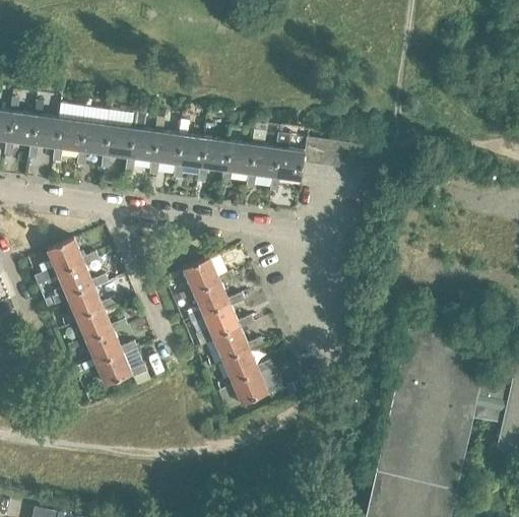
[(85,152),(102,154),(106,154),(110,126),(88,123),(90,109),(82,108),(81,122),(85,123),(81,151),(77,151),(75,166),(83,167),(85,152)]
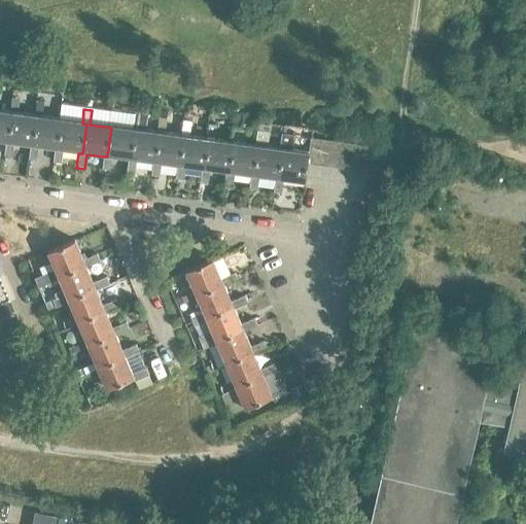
[(0,142),(5,143),(9,143),(12,114),(0,112),(0,142)]
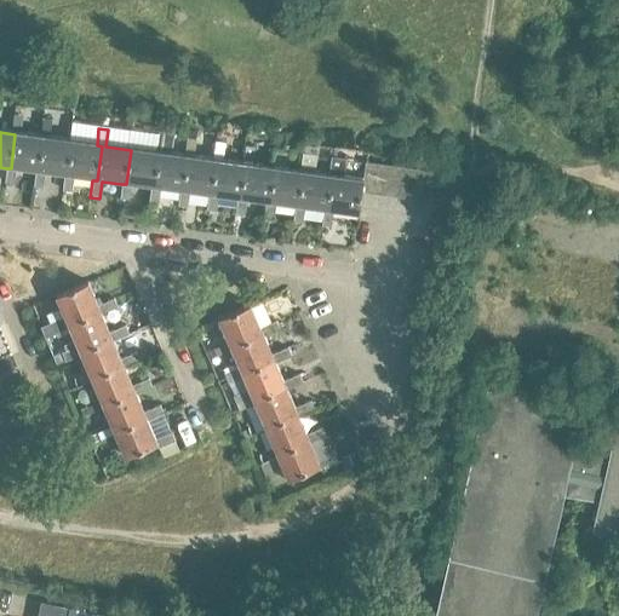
[(16,170),(34,172),(39,173),(44,138),(15,134),(11,168),(6,168),(4,185),(13,186),(16,170)]
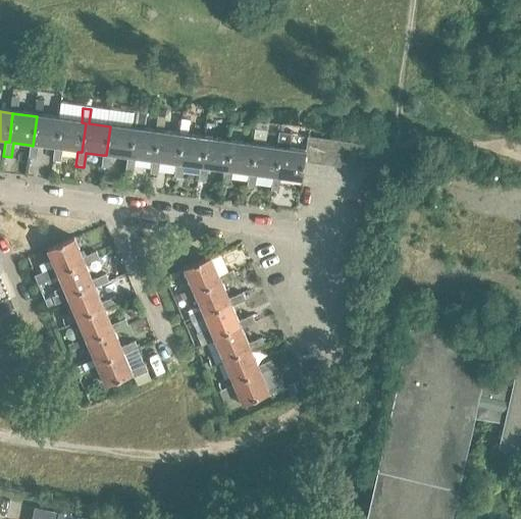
[(135,159),(151,161),(155,162),(158,133),(143,131),(145,116),(133,114),(131,130),(135,130),(131,158),(126,158),(124,172),(133,173),(135,159)]
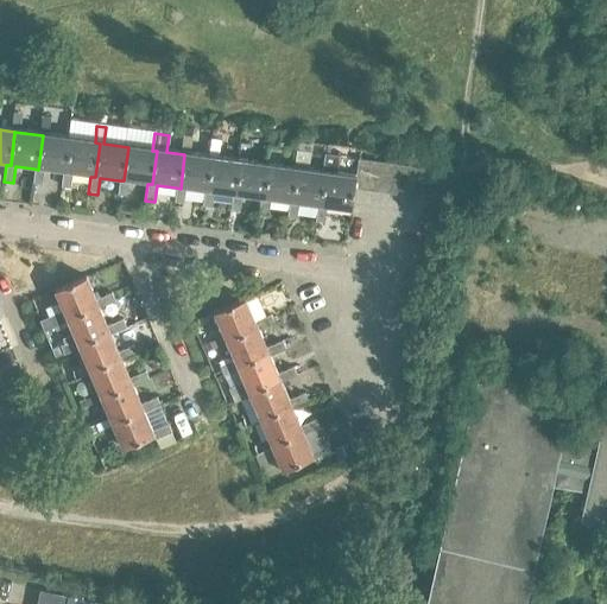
[(38,170),(33,169),(32,185),(40,186),(43,170),(62,172),(67,173),(71,139),(43,135),(38,170)]
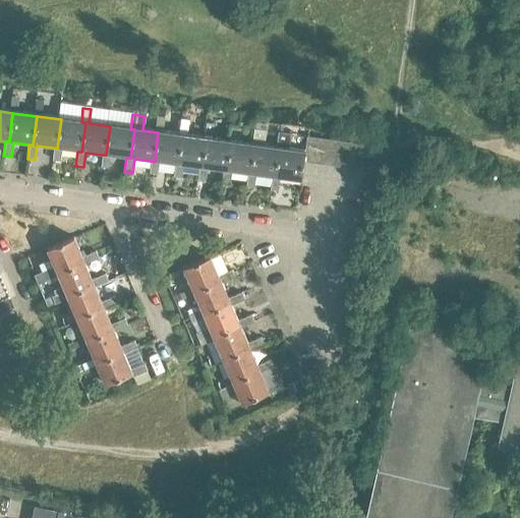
[(61,149),(77,152),(81,152),(85,123),(81,122),(61,119),(57,149),(53,148),(52,162),(59,163),(61,149)]
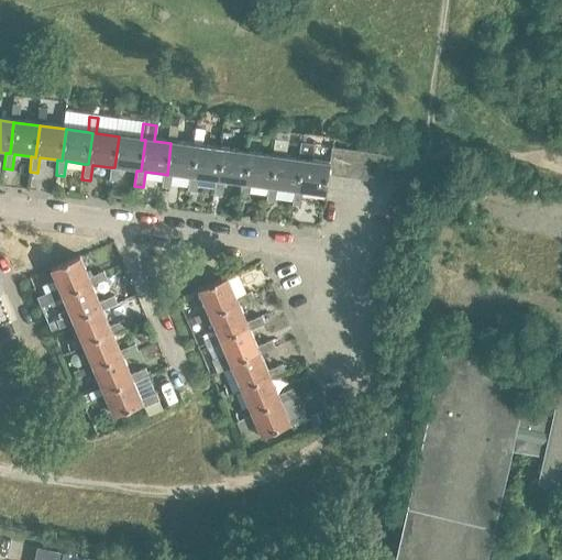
[(197,179),(215,182),(219,182),(223,151),(201,147),(204,132),(195,131),(193,146),(197,147),(193,178),(188,177),(186,193),(195,194),(197,179)]
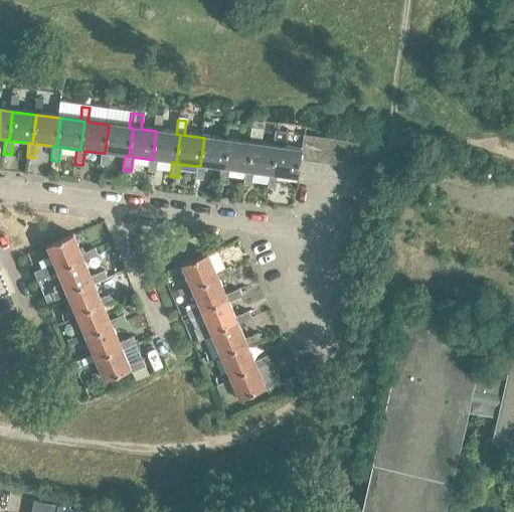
[(109,154),(125,156),(129,156),(133,128),(129,128),(109,125),(105,153),(101,153),(99,167),(107,168),(109,154)]
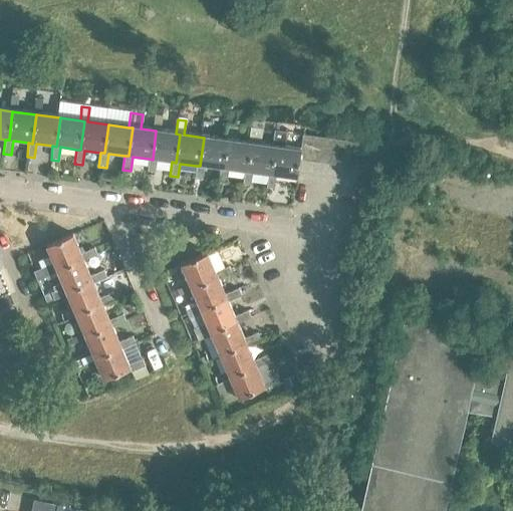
[(248,173),(244,172),(242,186),(250,187),(252,173),(267,175),(272,176),(276,147),(272,147),(260,145),(262,131),(261,131),(262,126),(254,125),(254,130),(249,130),(248,144),(252,144),(248,173)]
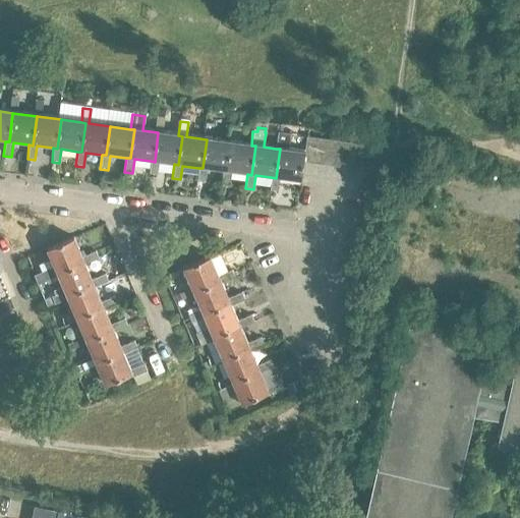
[(155,162),(151,161),(149,175),(157,176),(158,162),(174,164),(178,165),(182,136),(178,135),(158,132),(155,162)]
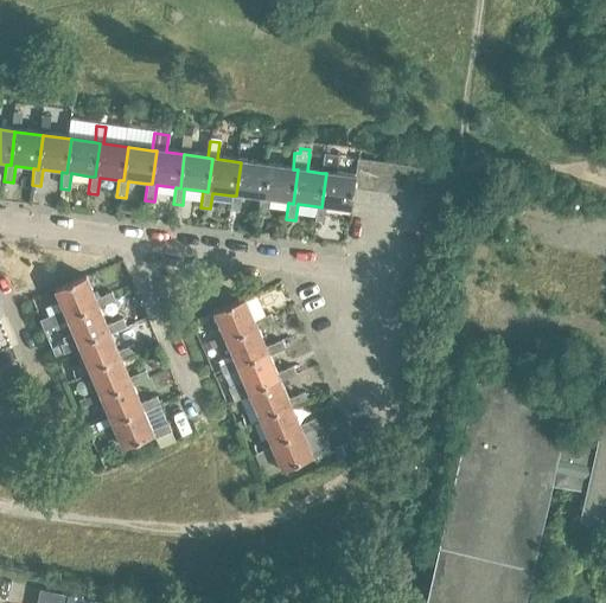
[(325,207),(350,211),(353,190),(355,178),(336,175),(338,159),(323,156),(321,173),(326,173),(321,207),(316,206),(314,223),(324,224),(325,207)]
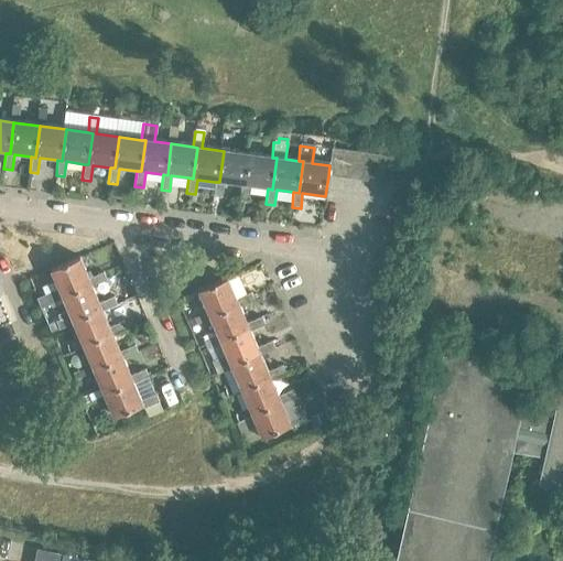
[(328,176),(340,179),(344,151),(332,150),(329,165),(328,176)]
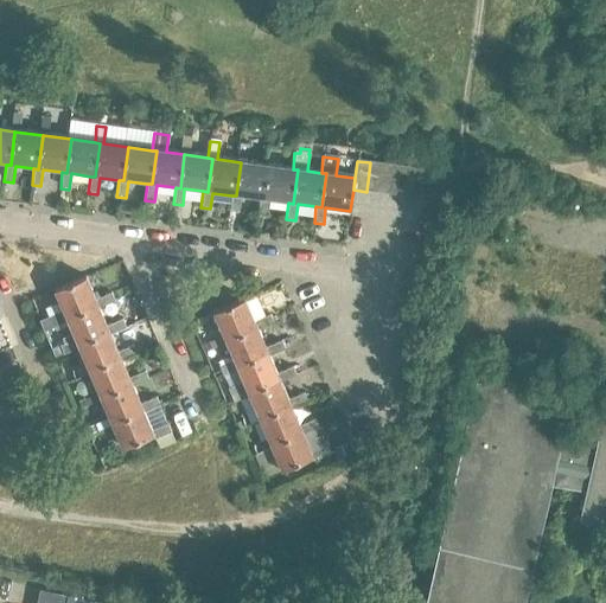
[(241,197),(260,199),(265,199),(269,166),(241,162),(236,196),(231,196),(229,212),(238,213),(241,197)]
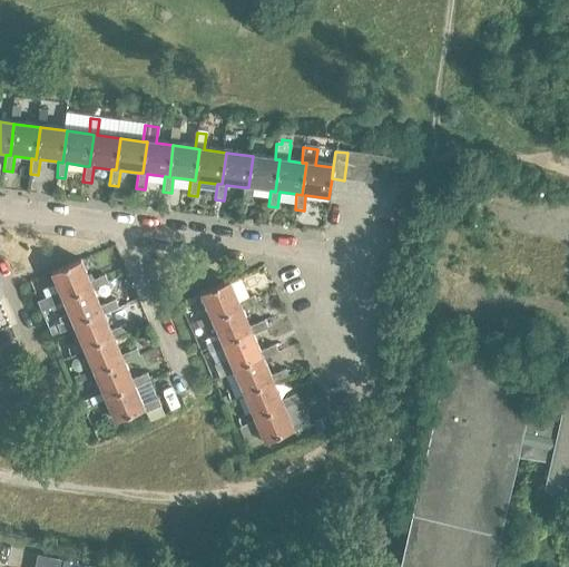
[(344,181),(356,182),(360,155),(347,153),(344,181)]
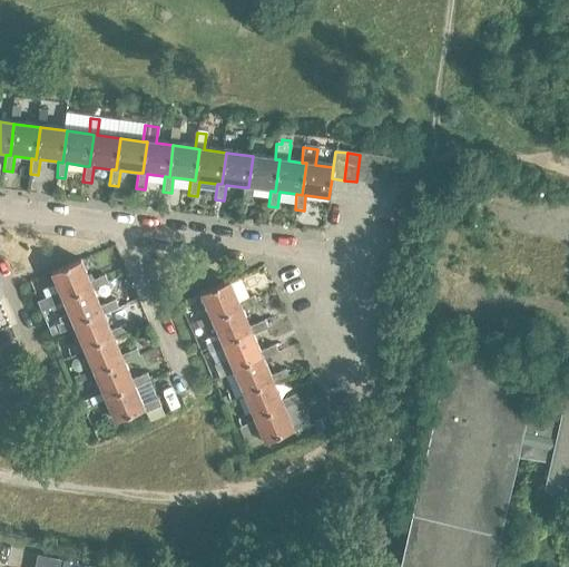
[(356,182),(370,184),(373,157),(360,155),(356,182)]
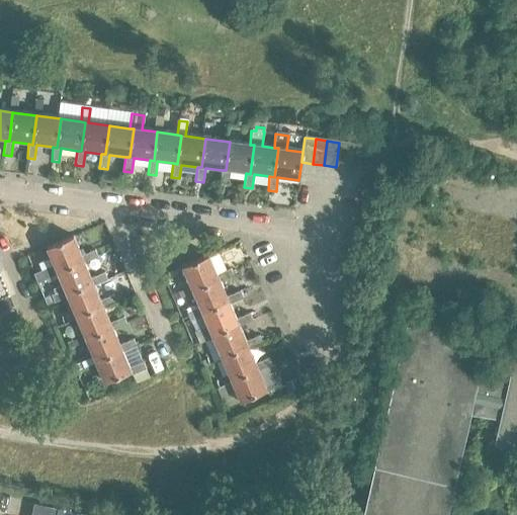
[(230,171),(246,173),(250,174),(254,145),(250,145),(230,142),(226,170),(222,170),(220,184),(228,185),(230,171)]
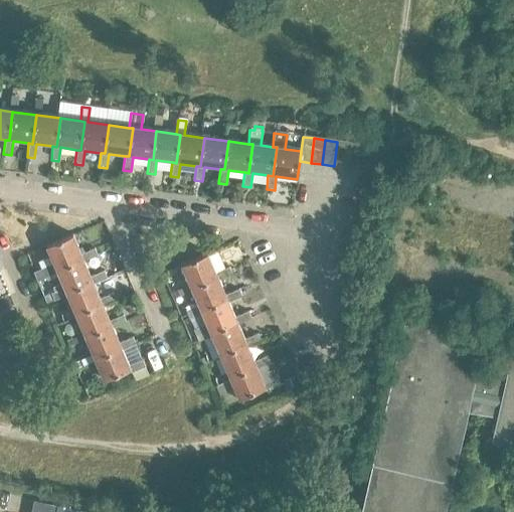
[(334,166),(345,167),(348,143),(337,142),(334,166)]
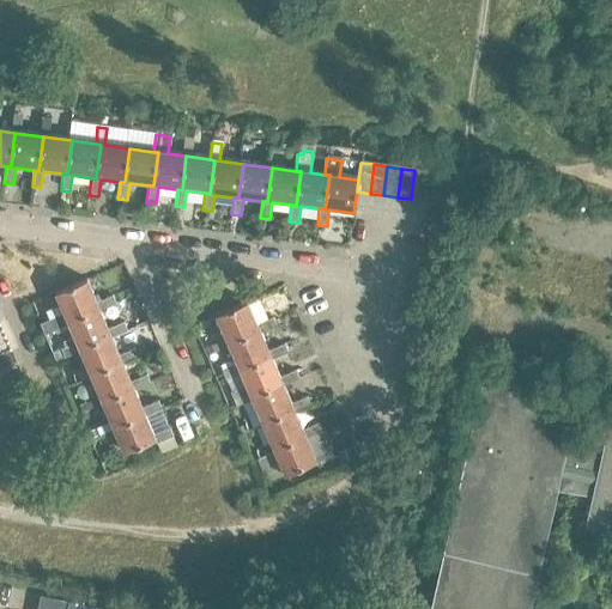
[(96,305),(86,281),(54,296),(66,322),(98,309),(101,314),(115,306),(111,298),(96,305)]
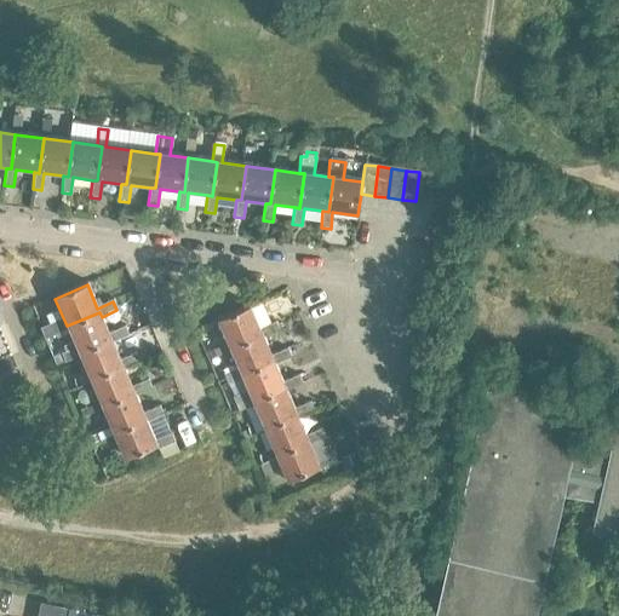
[(259,330),(250,306),(217,321),(229,349),(261,334),(263,339),(279,332),(275,323),(259,330)]
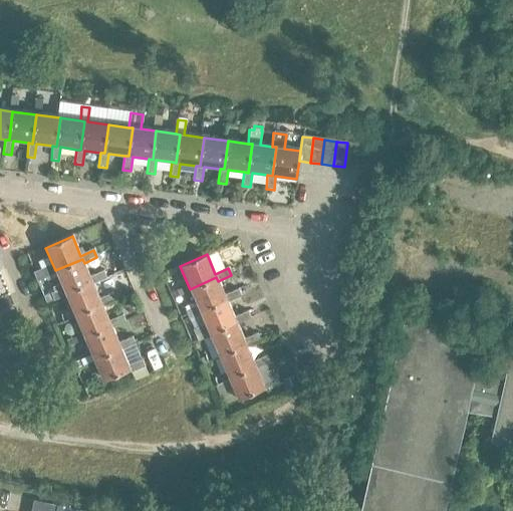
[(90,277),(84,263),(82,259),(55,270),(60,283),(50,287),(52,290),(49,291),(53,302),(66,296),(64,292),(91,281),(93,285),(106,280),(103,272),(90,277)]
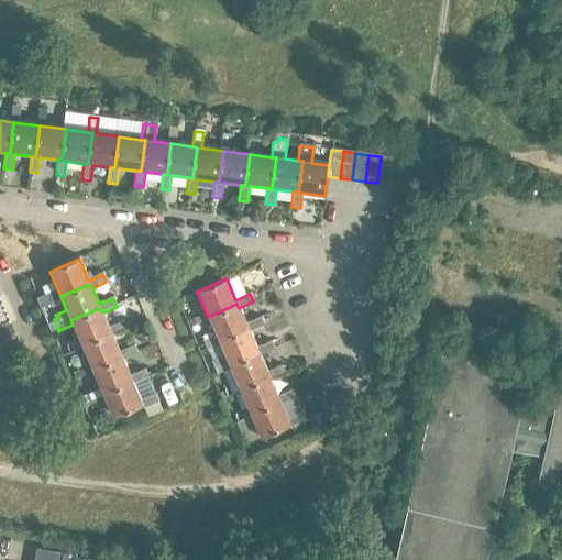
[(36,299),(41,309),(47,307),(43,296),(36,299)]
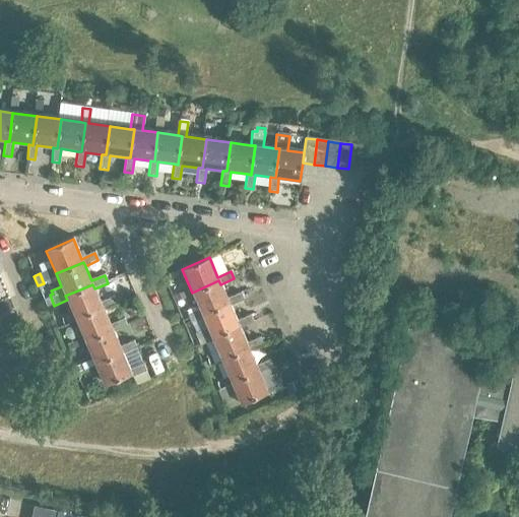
[(226,300),(220,284),(218,280),(192,293),(201,315),(229,303),(231,307),(244,301),(241,294),(226,300)]
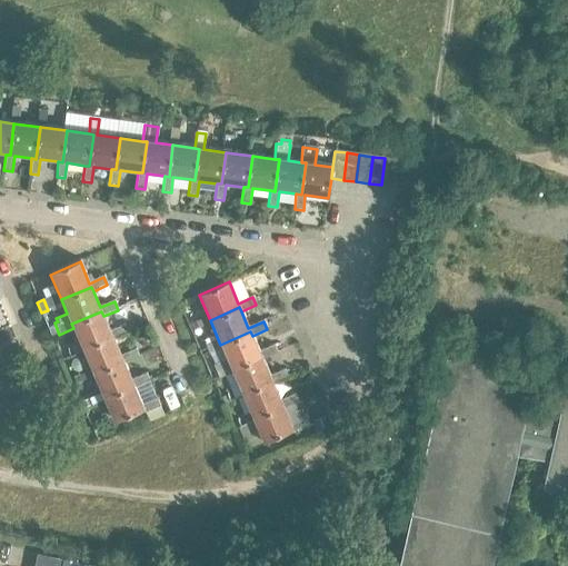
[(110,333),(103,316),(101,311),(71,324),(73,328),(82,349),(112,336),(115,340),(128,334),(125,326),(110,333)]
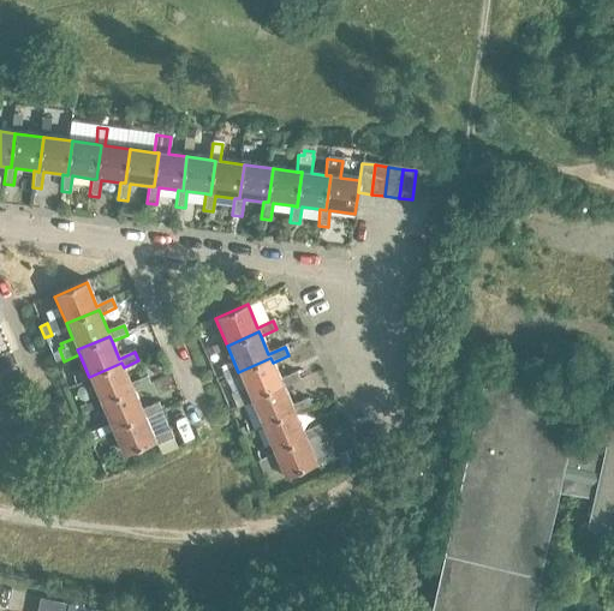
[(280,381),(273,363),(270,358),(238,372),(245,389),(231,395),(237,408),(251,402),(250,399),(282,384),(284,389),(299,382),(296,373),(280,381)]
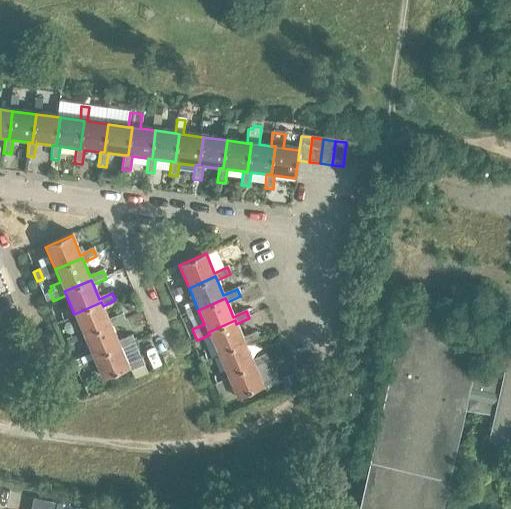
[(110,324),(112,328),(125,322),(122,315),(109,321),(103,306),(101,302),(74,314),(83,336),(110,324)]
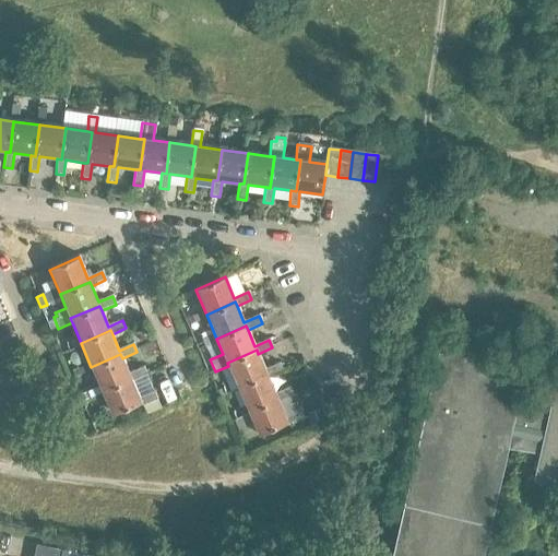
[(557,555),(557,391),(554,391),(549,407),(518,401),(526,365),(440,345),(439,347),(392,555),(557,555)]
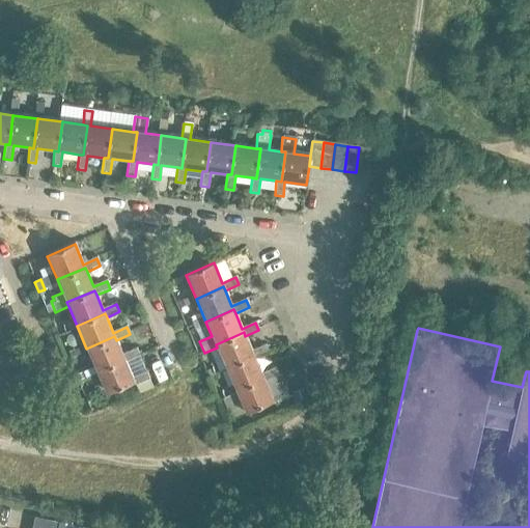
[(251,351),(245,336),(244,332),(216,344),(217,348),(226,367),(253,355),(255,359),(269,353),(265,345),(251,351)]
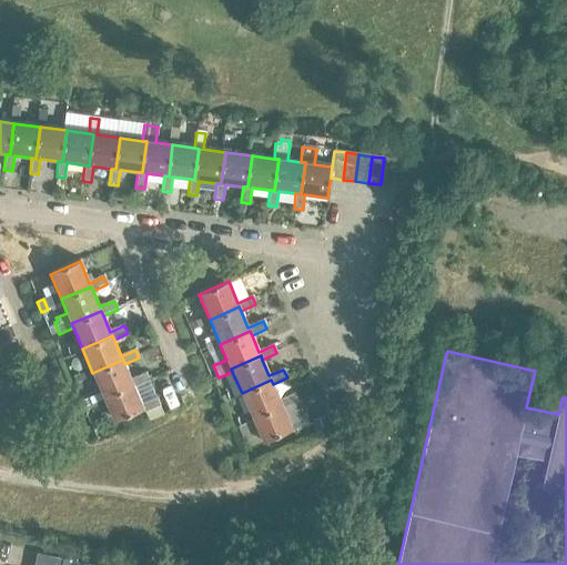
[(131,381),(124,364),(122,360),(92,373),(103,397),(133,384),(134,389),(150,383),(145,374),(131,381)]
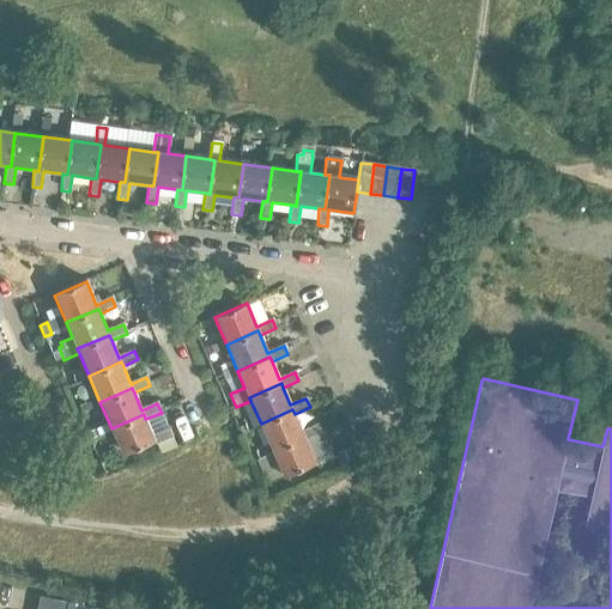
[(0,421),(12,416),(8,408),(0,410),(0,421)]
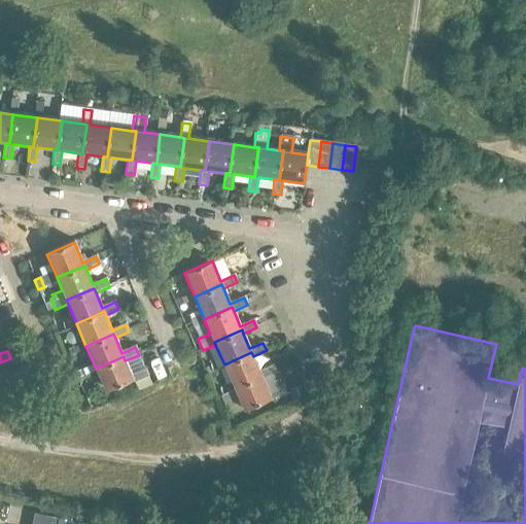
[(259,372),(253,356),(251,352),(224,364),(234,387),(261,375),(263,379),(276,373),(273,365),(259,372)]
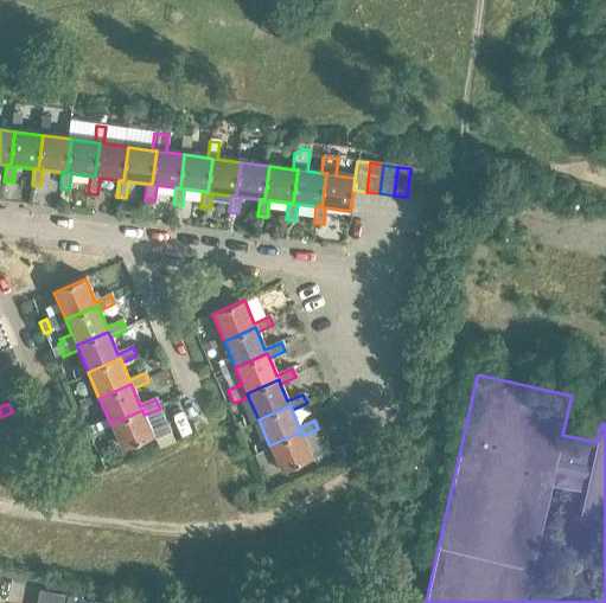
[(152,432),(144,415),(142,410),(110,424),(121,451),(153,437),(154,442),(171,435),(167,425),(152,432)]
